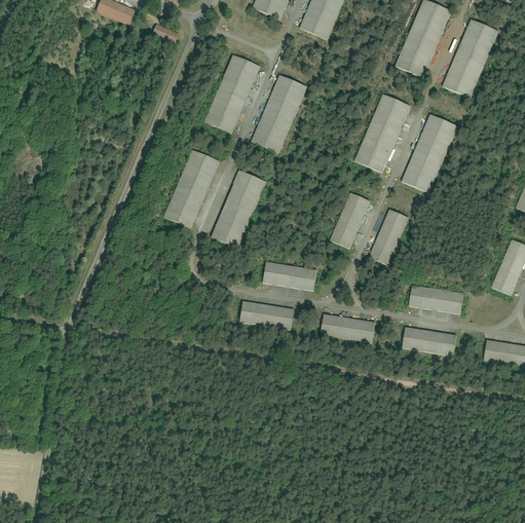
[(97,0),(92,10),(126,24),(132,9),(106,0),(97,0)]
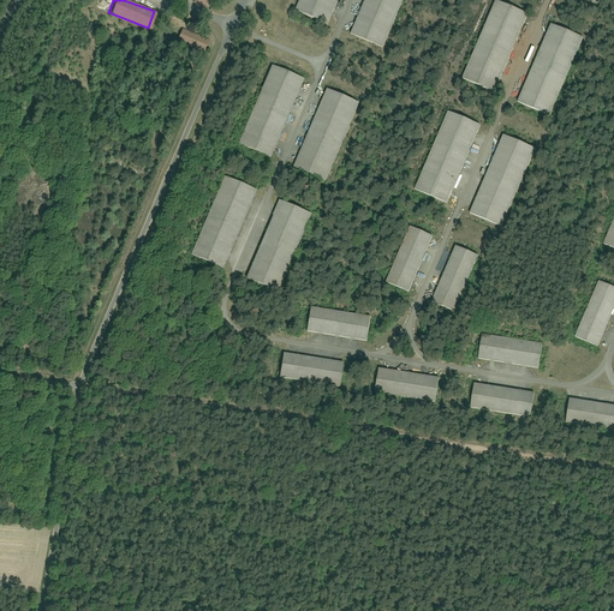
[(294,0),(291,10),(326,24),(335,0),(294,0)]
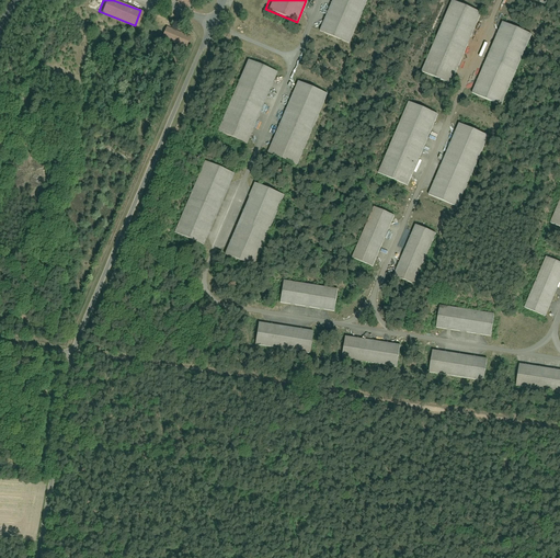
[(329,0),(316,32),(349,45),(367,0),(329,0)]
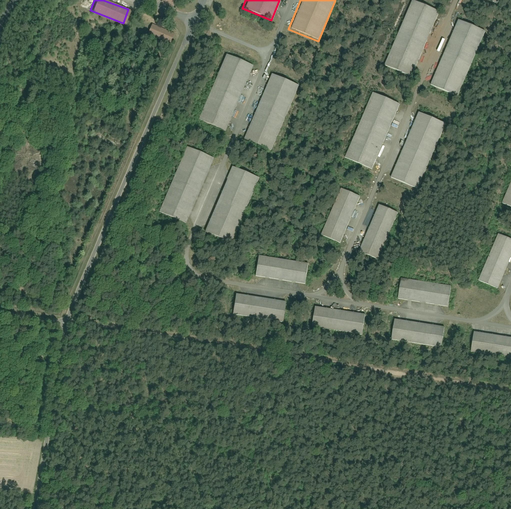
[(382,66),(412,78),(438,12),(408,0),(382,66)]
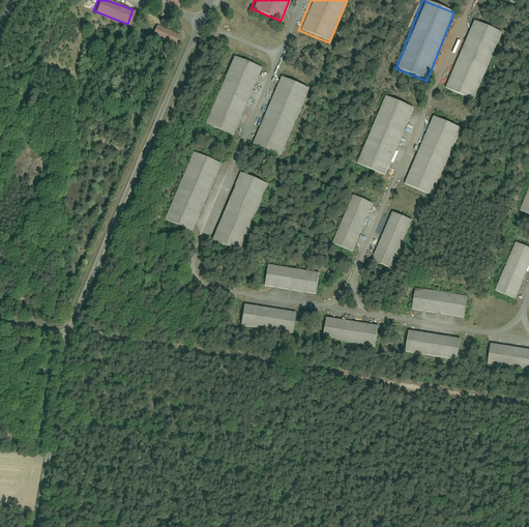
[(443,90),(473,103),(502,32),(473,20),(443,90)]
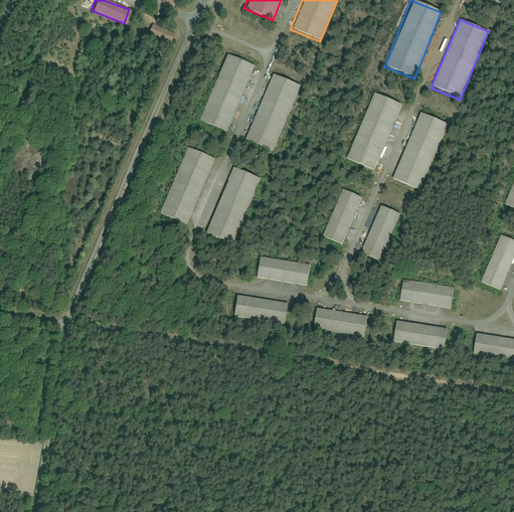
[(152,20),(146,33),(163,40),(168,27),(152,20)]
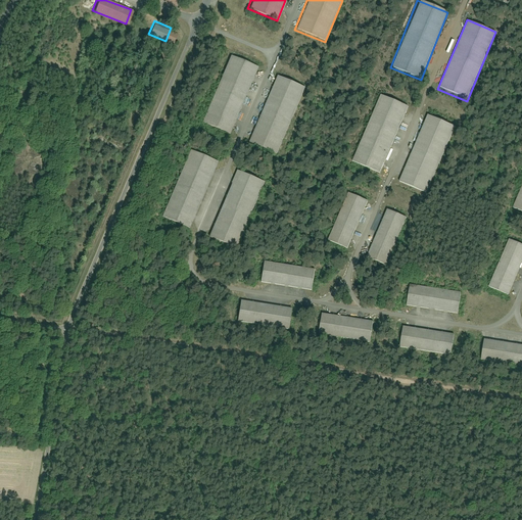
[(200,122),(230,134),(258,65),(229,53),(200,122)]
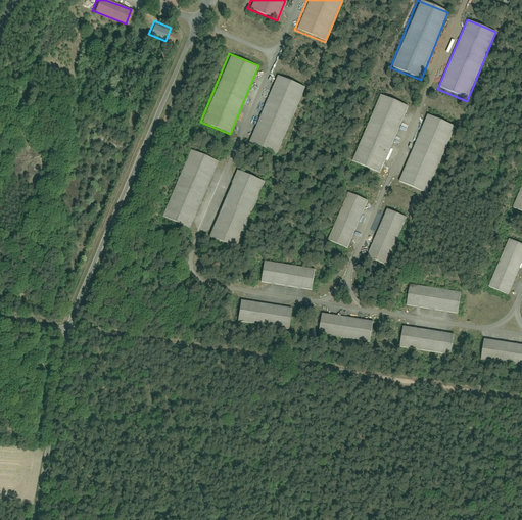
[(247,142),(277,154),(306,87),(277,74),(247,142)]
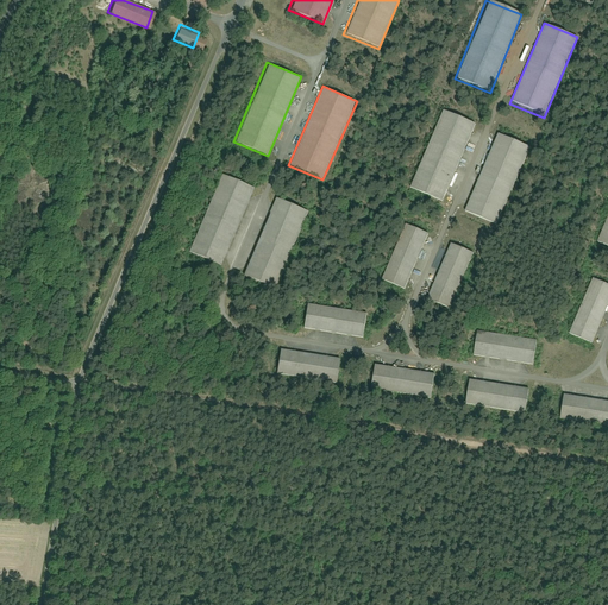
[(408,186),(442,200),(475,124),(442,109),(408,186)]
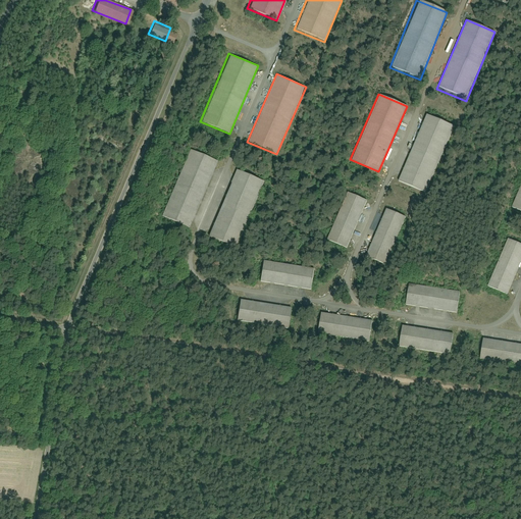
[(398,183),(425,194),(454,125),(426,114),(398,183)]
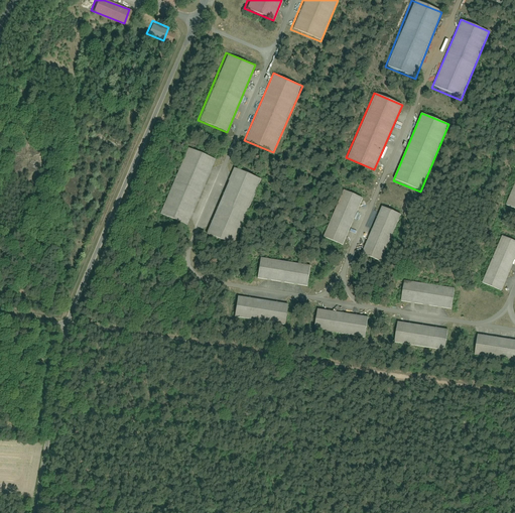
[(156,215),(185,227),(216,157),(185,145),(156,215)]
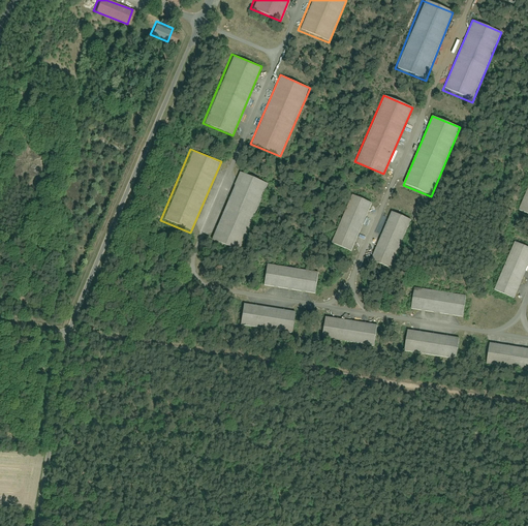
[(268,185),(238,172),(209,238),(239,251),(268,185)]
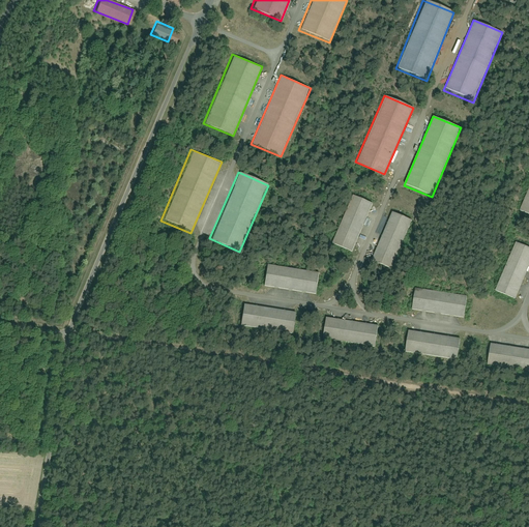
[(528,215),(528,184),(518,211),(528,215)]
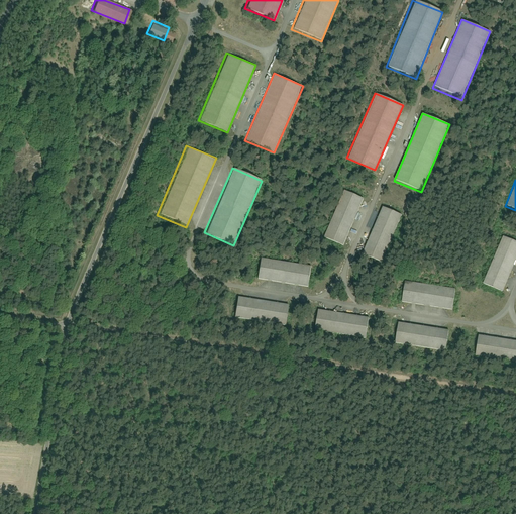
[(323,239),(342,247),(364,198),(344,190),(323,239)]
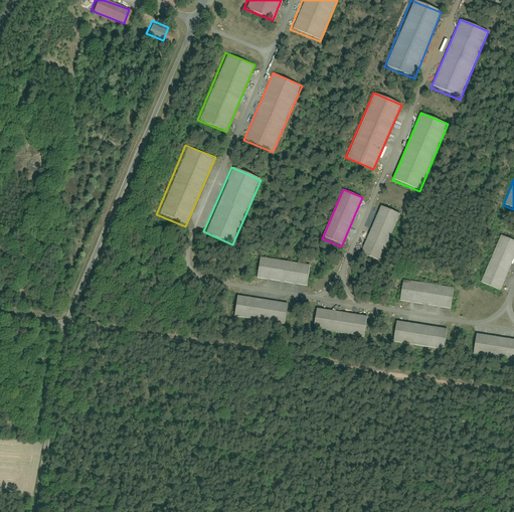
[(360,252),(381,262),(402,213),(380,203),(360,252)]
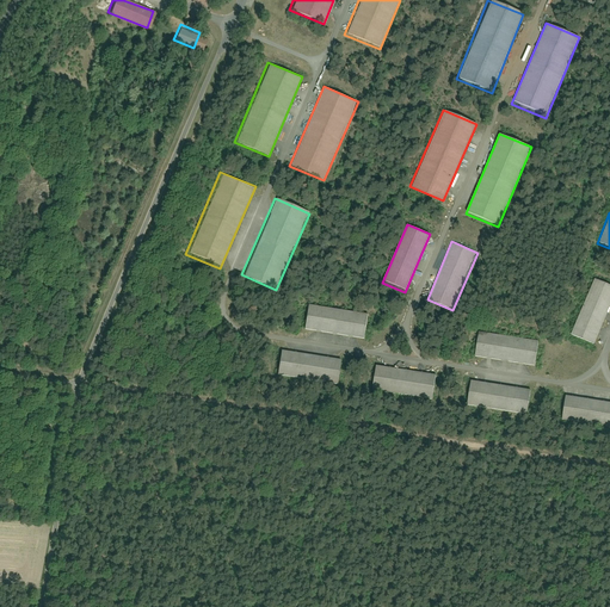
[(567,332),(593,342),(609,303),(609,285),(591,278),(567,332)]
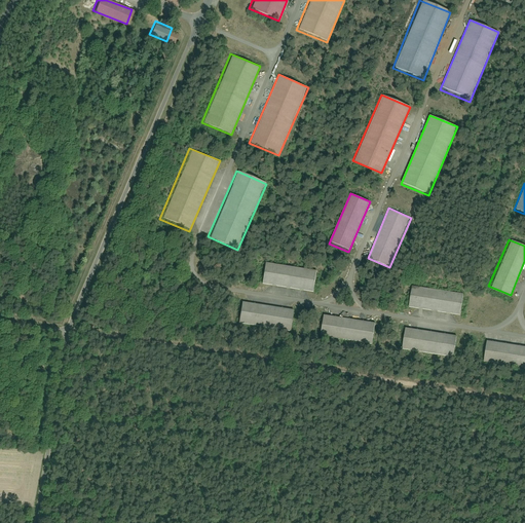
[(263,261),(260,283),(313,291),(316,269),(263,261)]
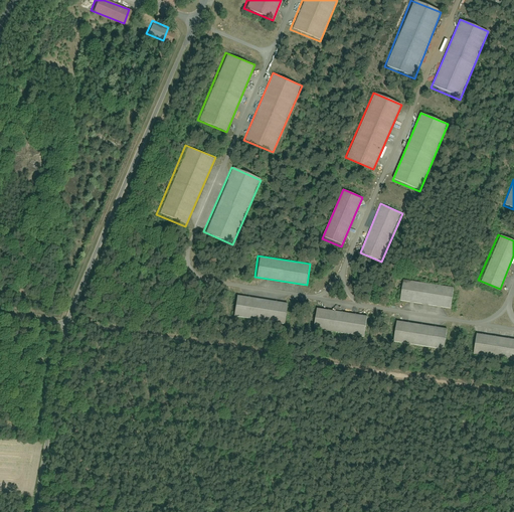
[(401,280),(398,300),(450,307),(453,287),(401,280)]
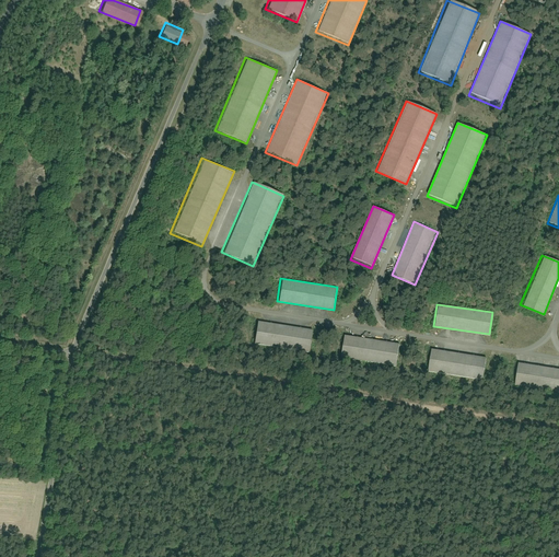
[(313,328),(258,321),(255,343),(309,351),(313,328)]
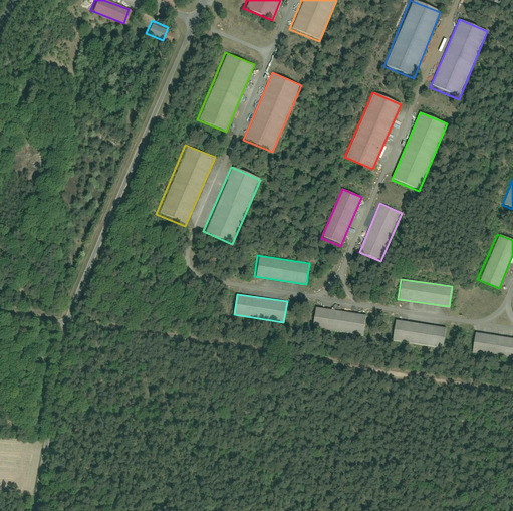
[(366,312),(317,305),(314,327),(363,334),(366,312)]
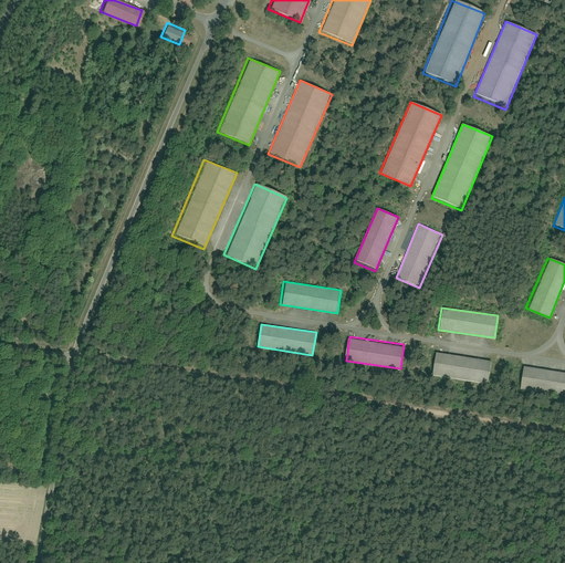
[(489,358),(437,351),(433,375),(487,382),(489,358)]
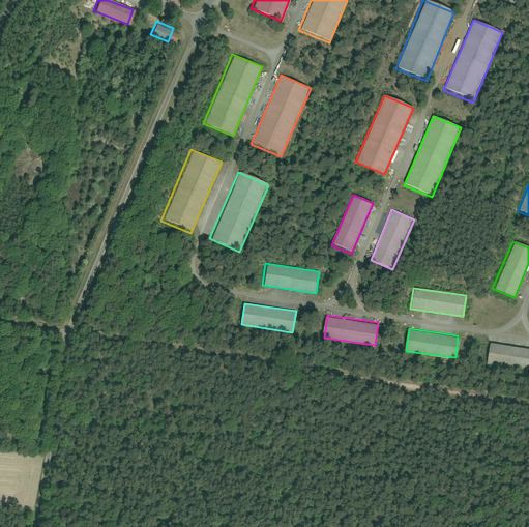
[(528,348),(491,343),(488,362),(528,369),(528,348)]
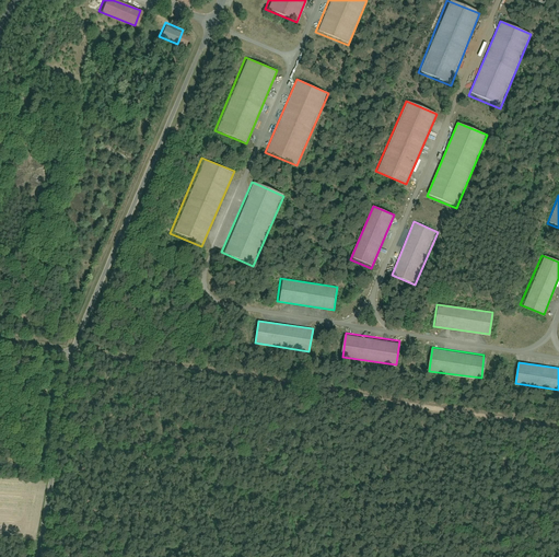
All buildings are outlined.
